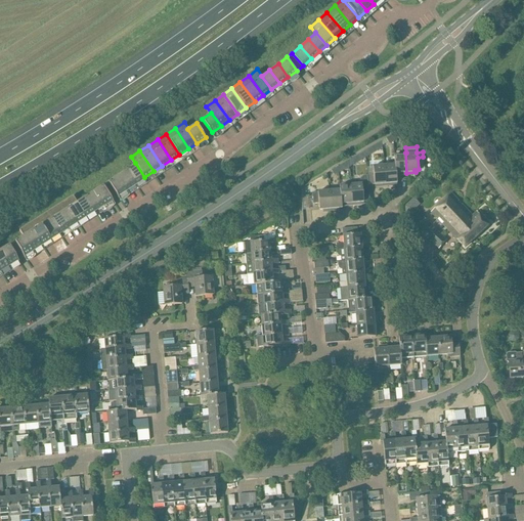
[(406,173),(405,153),(394,154),(395,162),(396,171),(398,171),(399,174),(406,173)]
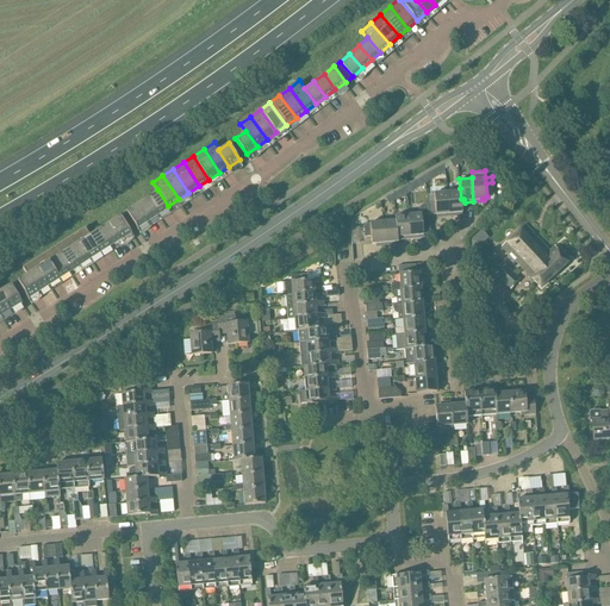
[(460,188),(447,191),(449,214),(459,213),(459,210),(462,210),(461,199),(460,188)]
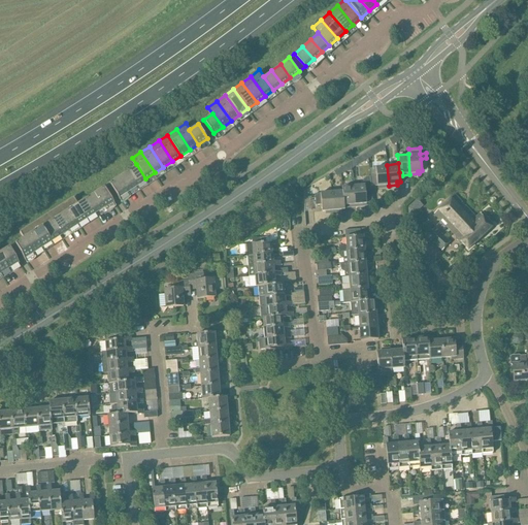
[(136,164),(128,170),(137,185),(145,178),(136,164)]
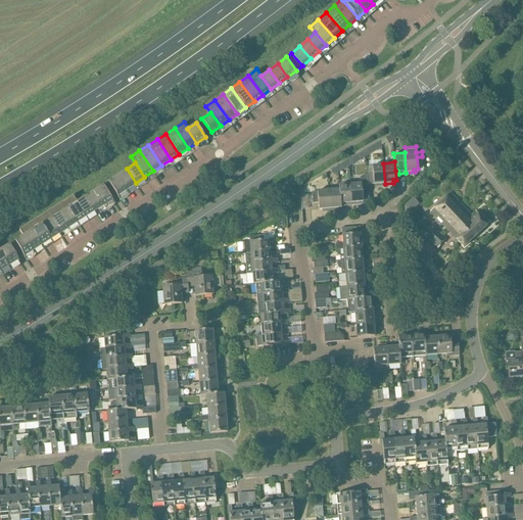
[(377,184),(385,184),(383,163),(372,164),(374,182),(377,182),(377,184)]
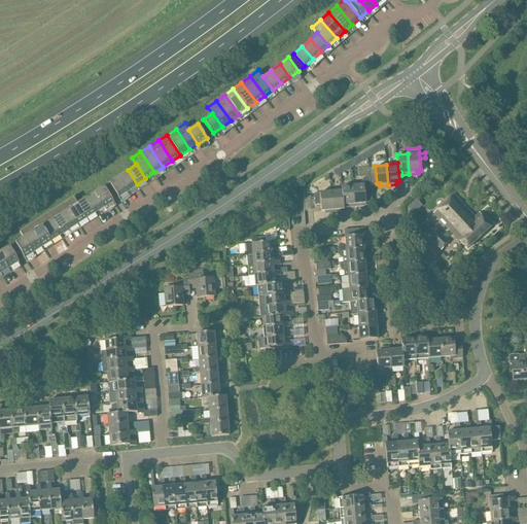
[(118,175),(128,189),(137,184),(128,170),(118,175)]
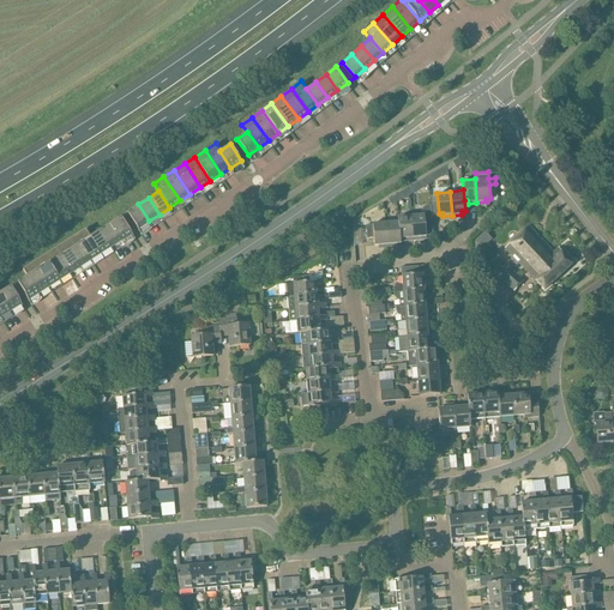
[(425,213),(410,213),(413,237),(422,237),(422,234),(426,234),(426,228),(433,228),(431,201),(428,203),(426,203),(425,204),(423,206),(425,213)]
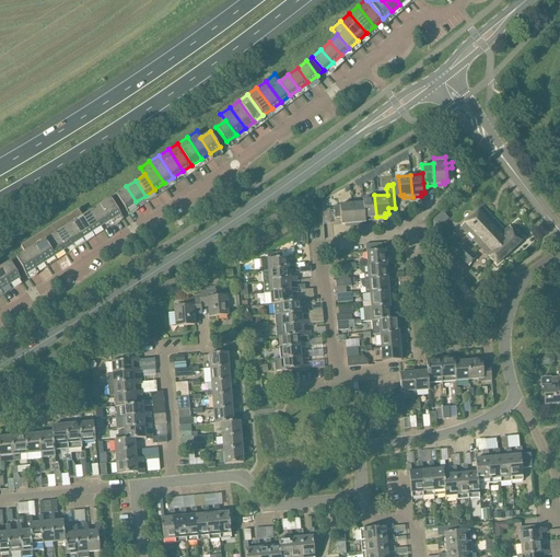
[(126,186),(116,193),(126,208),(136,201),(126,186)]
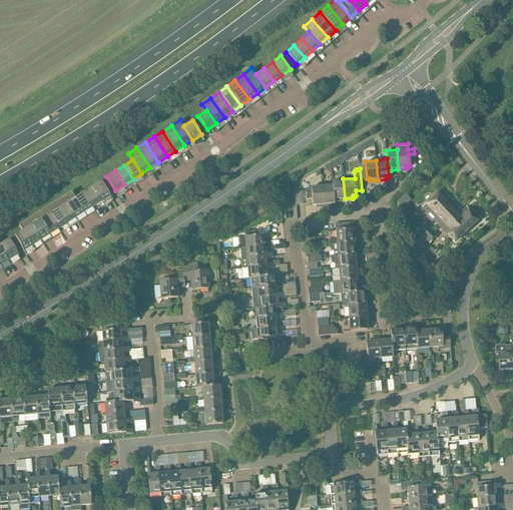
[(106,176),(101,179),(110,193),(115,190),(106,176)]
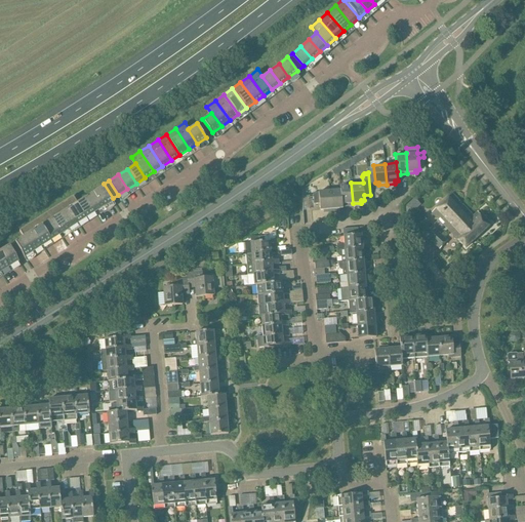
[(345,204),(353,203),(351,183),(340,184),(340,188),(341,202),(342,202),(345,202),(345,204)]
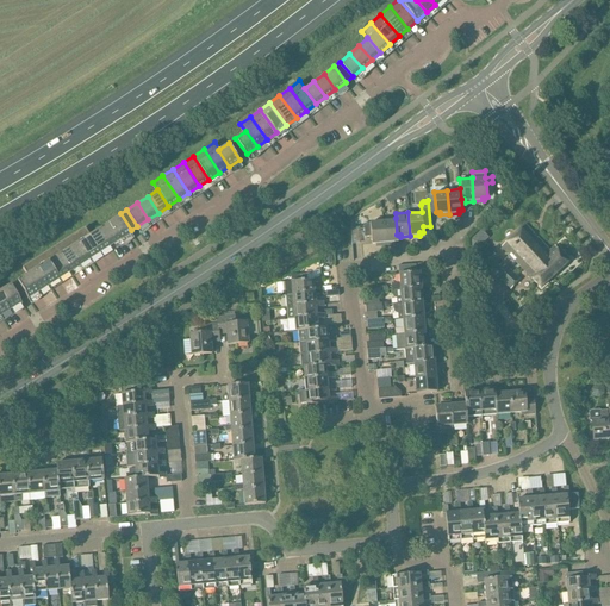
[(120,213),(110,220),(120,237),(131,230),(120,213)]
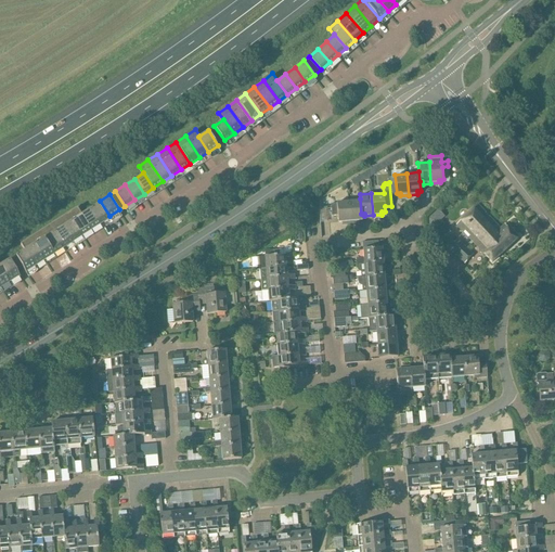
[(360,199),(349,200),(350,221),(359,221),(359,218),(362,218),(362,214),(361,214),(360,199)]
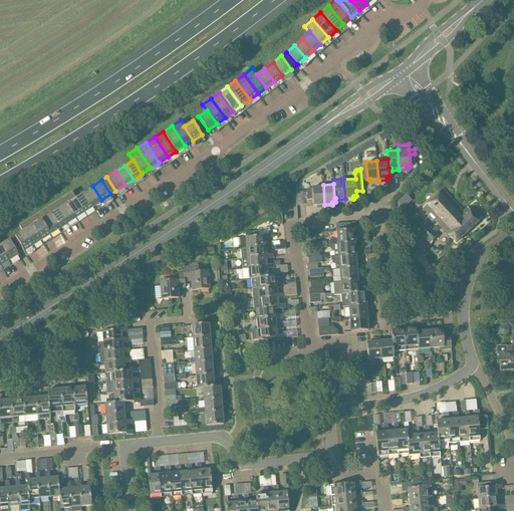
[(316,206),(324,205),(323,185),(306,187),(307,197),(312,197),(313,204),(316,204),(316,206)]
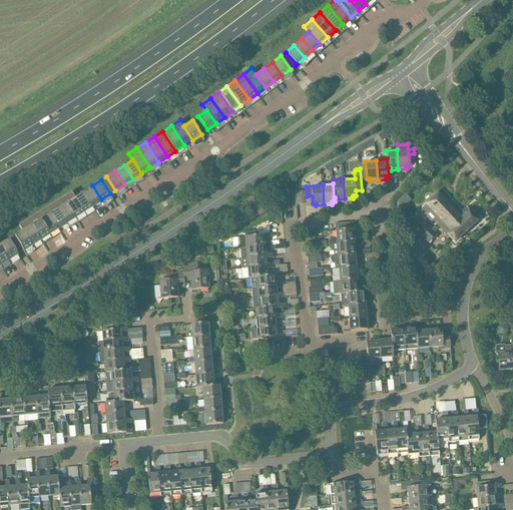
[(101,199),(92,185),(84,191),(93,205),(101,199)]
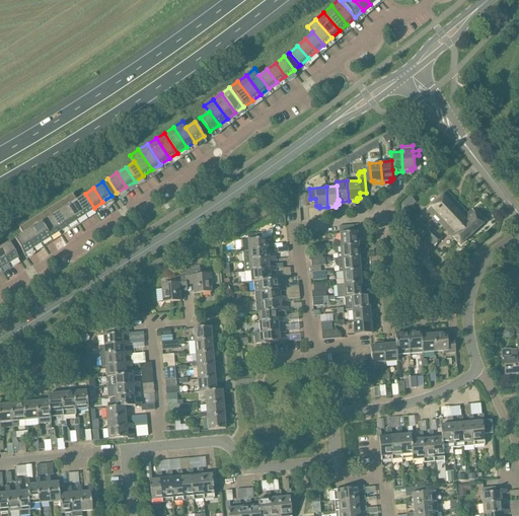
[(450,219),(463,206),(447,190),(427,210),(434,216),(437,213),(442,218),(439,221),(445,227),(452,221),(450,219)]
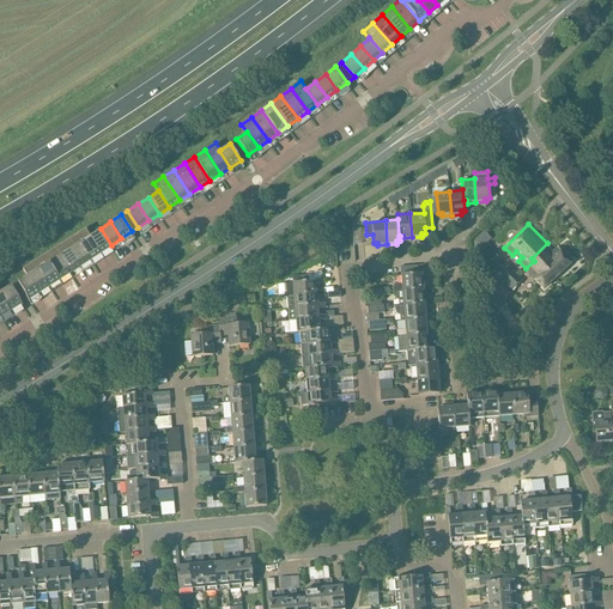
[(74,233),(90,259),(101,251),(90,235),(85,226),(74,233)]
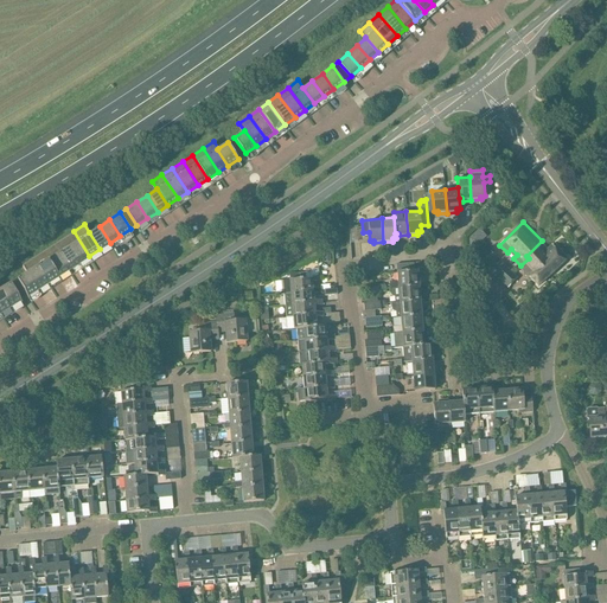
[(110,243),(100,226),(89,232),(100,249),(110,243)]
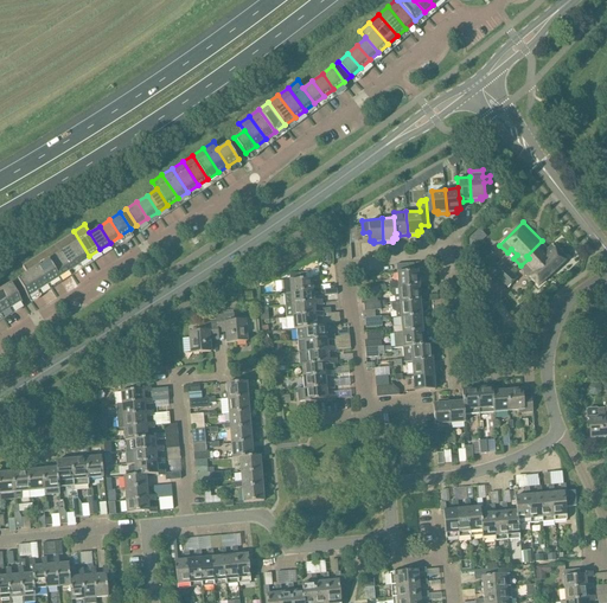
[(74,231),(64,238),(80,262),(89,256),(74,231)]
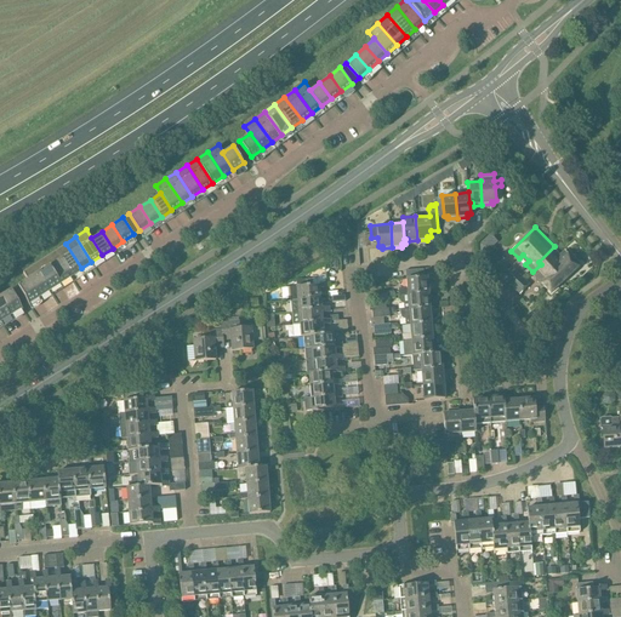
[(81,268),(66,244),(55,250),(70,275),(81,268)]
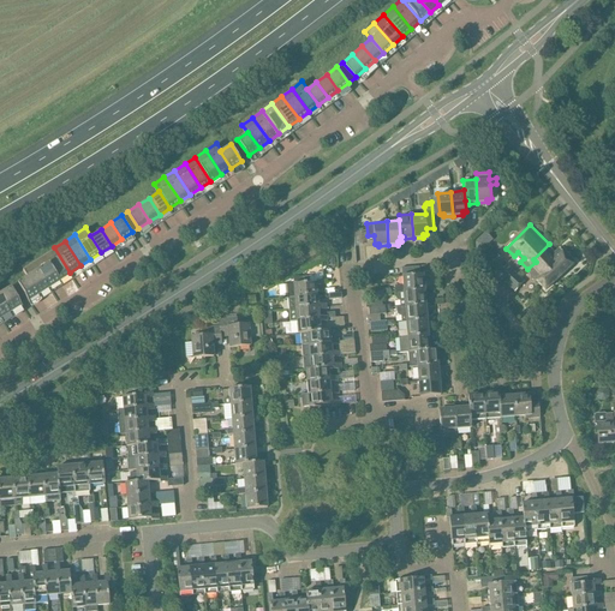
[(555,250),(549,244),(533,259),(536,262),(527,269),(545,287),(574,262),(560,245),(555,250)]
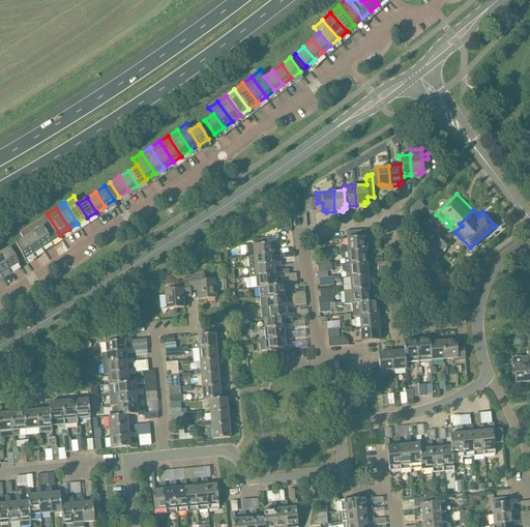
[(60,235),(47,213),(38,220),(52,240),(60,235)]
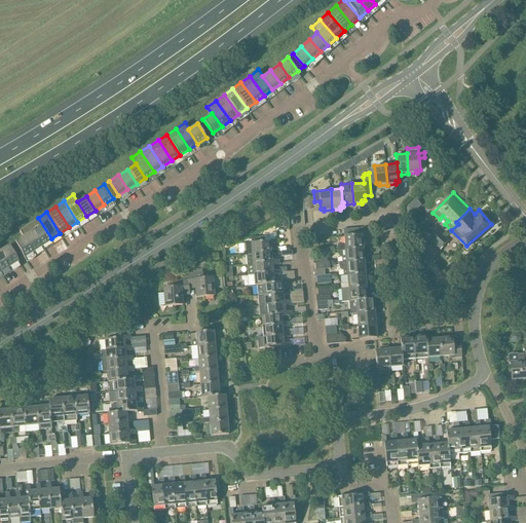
[(51,238),(38,218),(29,223),(42,245),(51,238)]
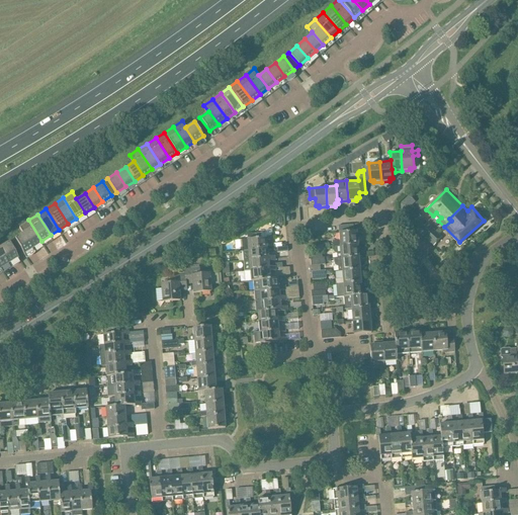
[(32,246),(41,241),(28,220),(19,226),(23,232),(24,232),(32,246)]
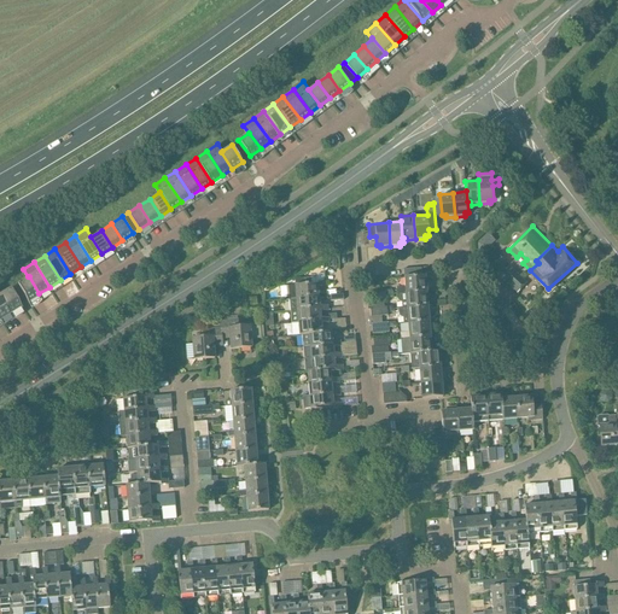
[(404,267),(404,275),(423,273),(421,264),(404,267)]
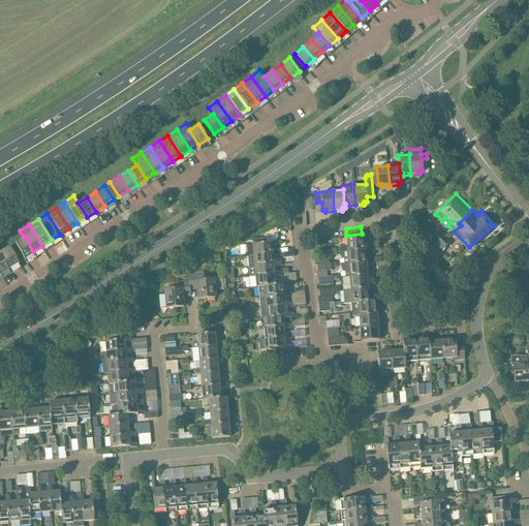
[(436,243),(445,234),(438,226),(429,236),(436,243)]
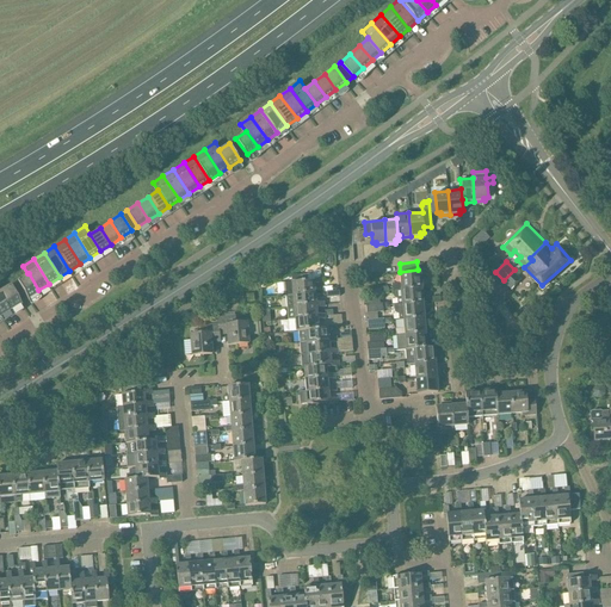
[(420,270),(418,270),(400,272),(401,280),(393,282),(393,287),(423,285),(420,270)]
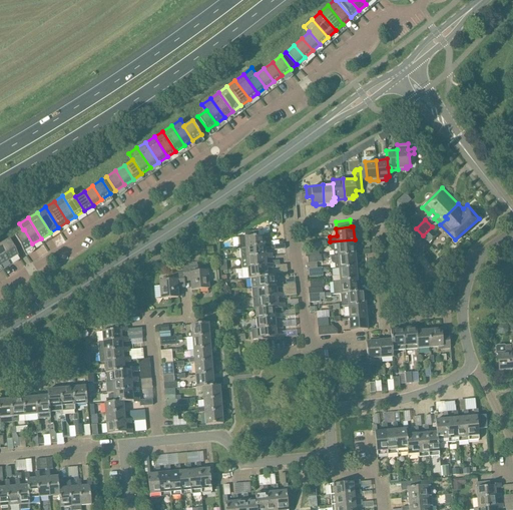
[(432,226),(423,235),(429,241),(438,232),(432,226)]
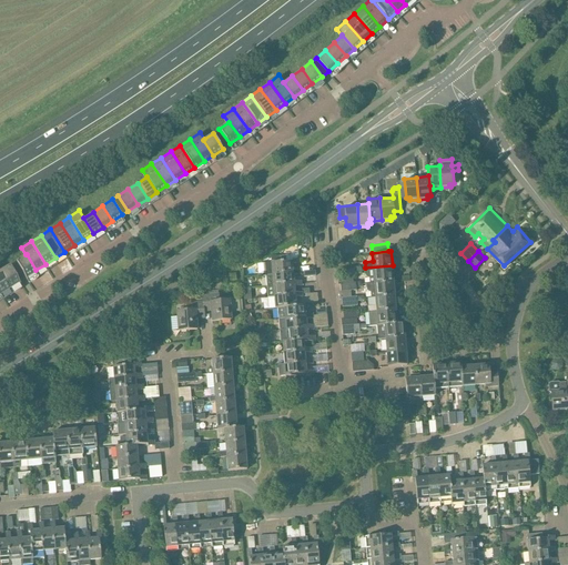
[(271,261),(265,261),(265,272),(273,271),(273,272),(293,271),(293,268),(293,262),(300,261),(300,259),(300,256),(298,256),(292,256),(292,259),(286,259),(285,252),(271,254),(271,261)]
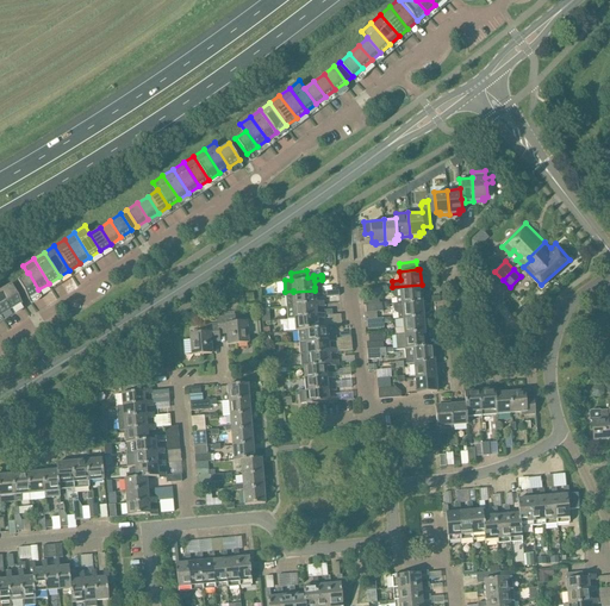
[(27,273),(18,280),(29,297),(38,289),(29,273),(27,273)]
